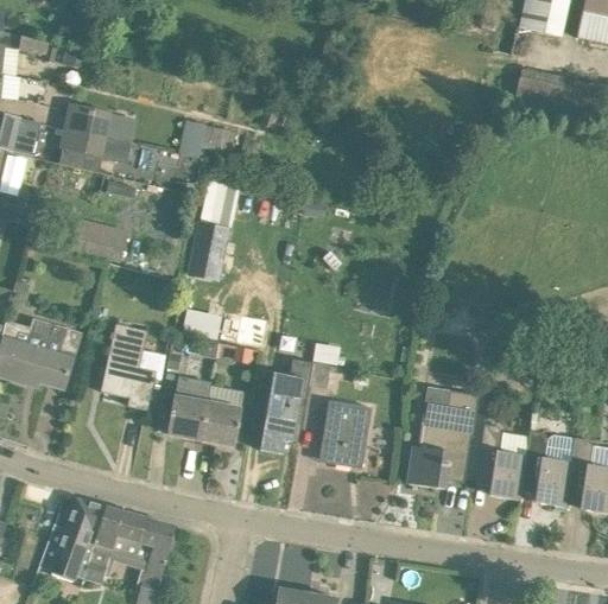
[(521,0),(517,27),(559,36),(567,0),(521,0)]
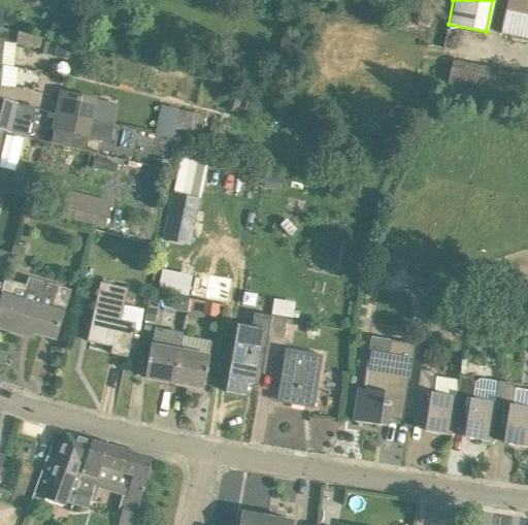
[(505,0),(500,31),(527,37),(527,0),(505,0)]
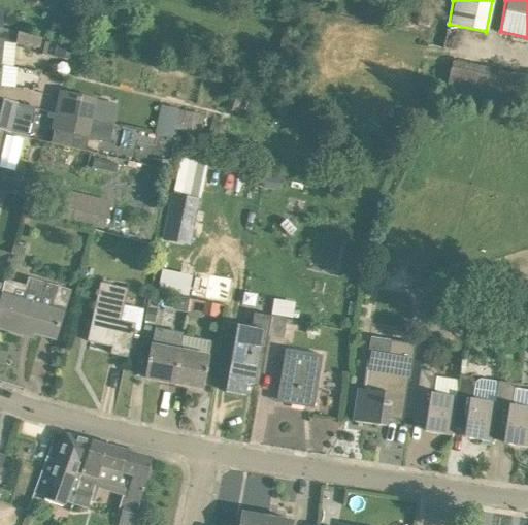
[(41,37),(18,31),(18,30),(0,26),(0,63),(1,64),(1,63),(12,65),(15,42),(38,47),(41,37)]
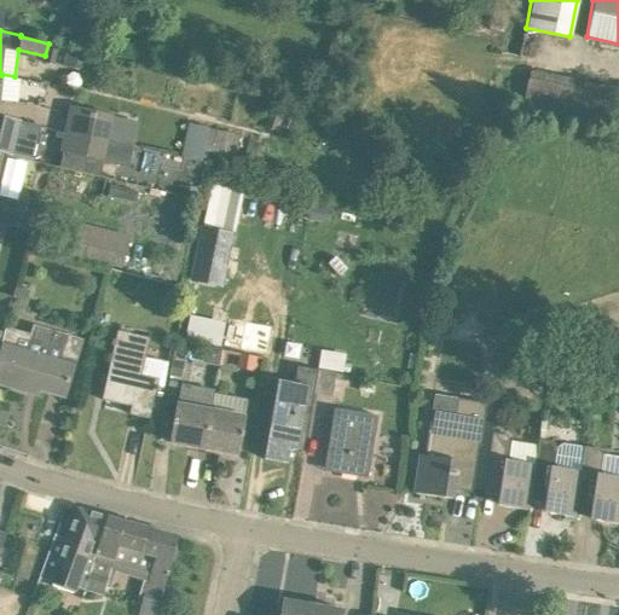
[(58,48),(47,46),(45,56),(44,61),(55,63),(58,48)]
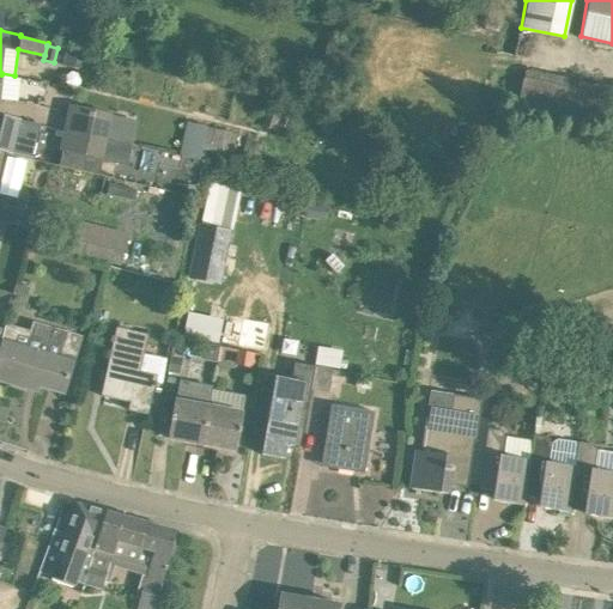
[(62,64),(79,67),(84,49),(66,46),(62,64)]
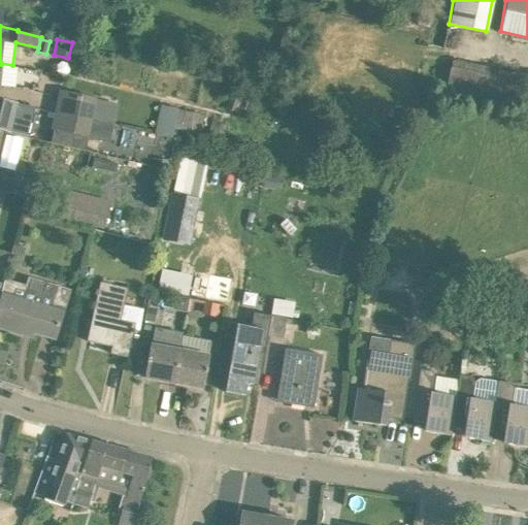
[(527,103),(527,74),(454,59),(448,86),(527,103)]
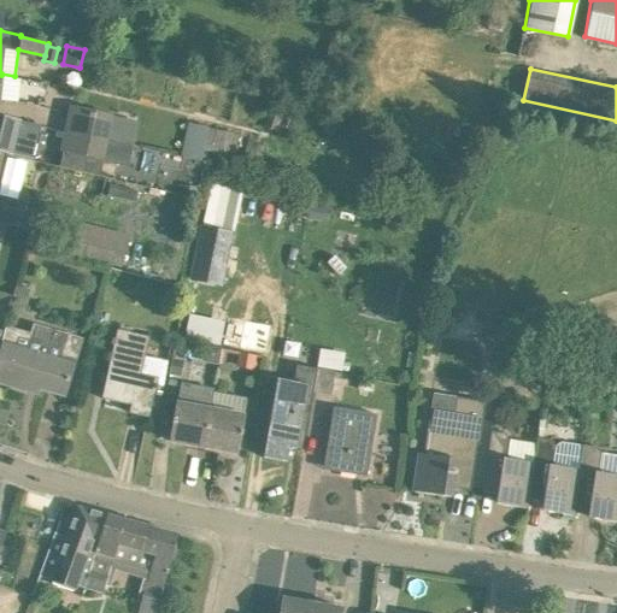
[(19,77),(15,76),(1,74),(1,75),(0,74),(0,99),(17,101),(19,77)]
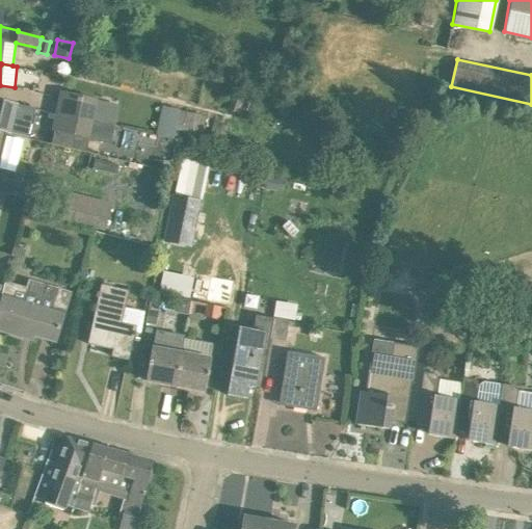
[(91,122),(96,98),(60,89),(55,113),(91,122)]
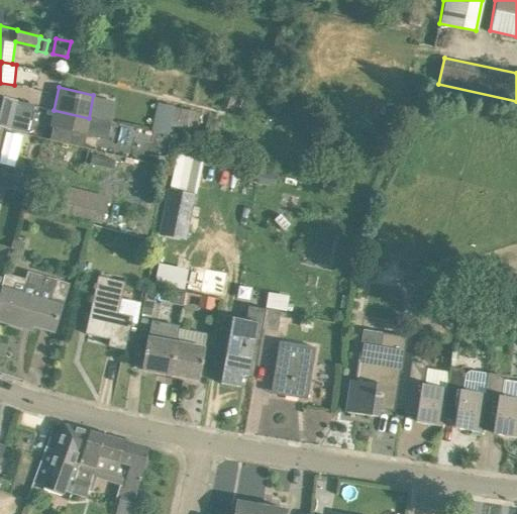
[(236,94),(225,89),(219,104),(231,108),(236,94)]
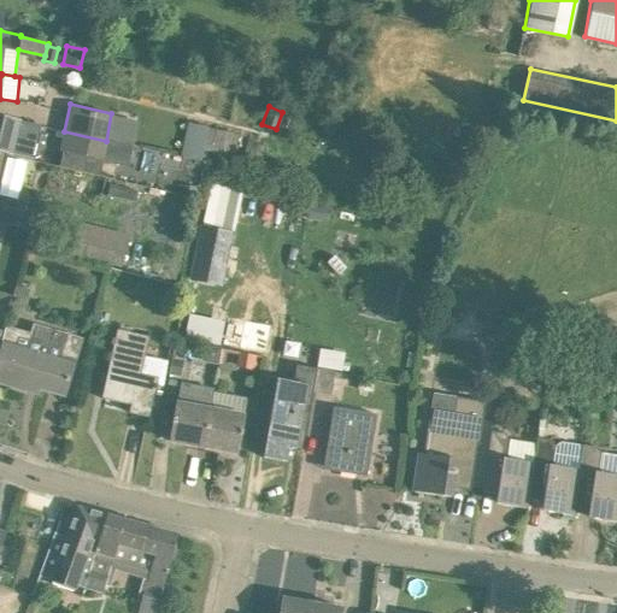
[(31,159),(40,124),(0,113),(0,151),(5,152),(31,159)]
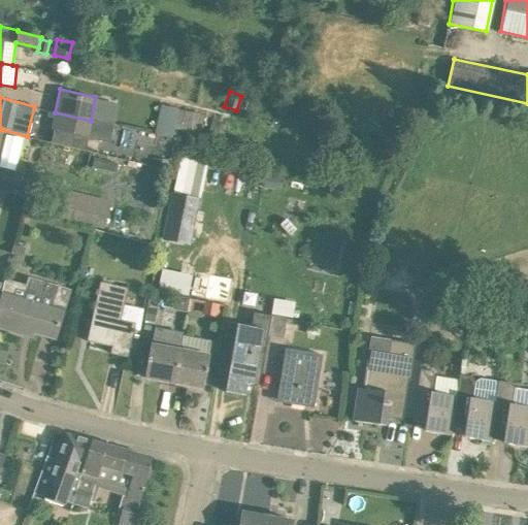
[(196,131),(200,113),(162,104),(155,133),(171,136),(173,127),(196,131)]
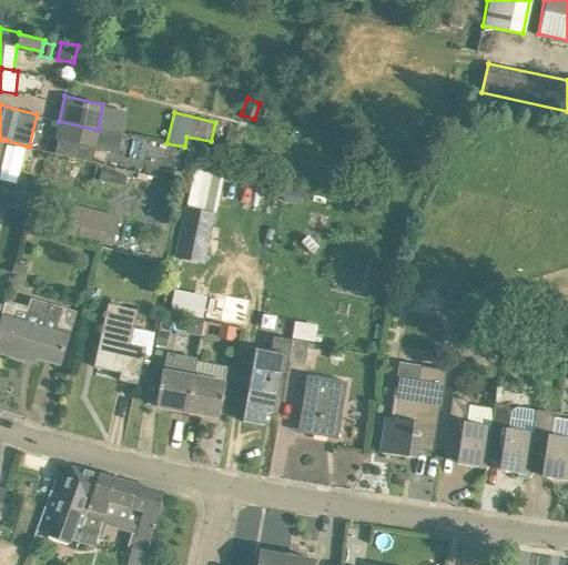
[(98,130),(59,121),(56,139),(58,139),(54,152),(89,160),(91,148),(118,154),(122,135),(98,130)]
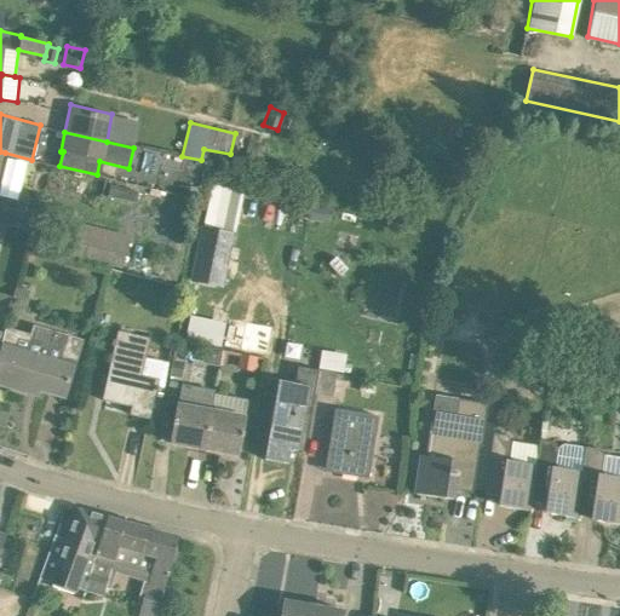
[(260,184),(247,182),(245,191),(259,194),(260,184)]
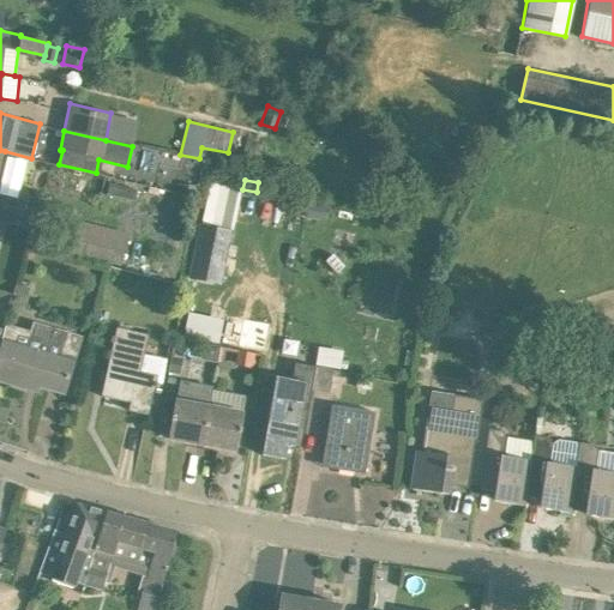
[(202,221),(230,227),(233,228),(241,187),(210,181),(202,221)]
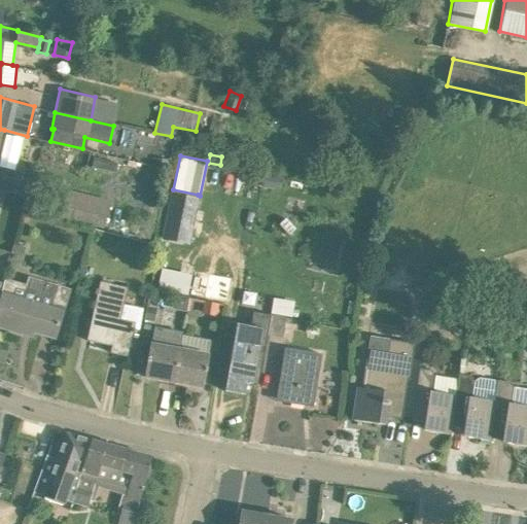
[(265,172),(262,184),(275,186),(277,174),(265,172)]
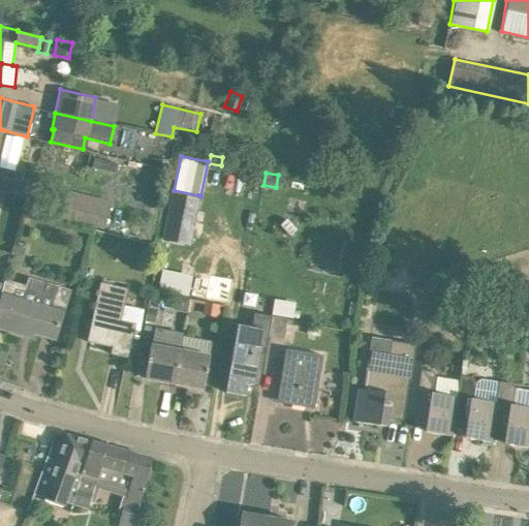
[(104,226),(111,200),(60,187),(53,213),(104,226)]
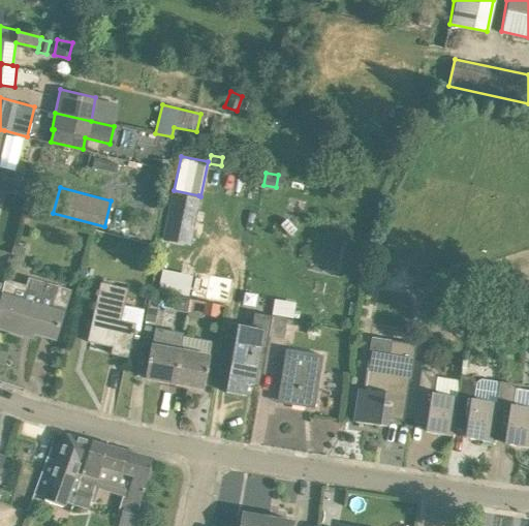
[(174,190),(172,190),(162,238),(189,243),(198,195),(174,190)]
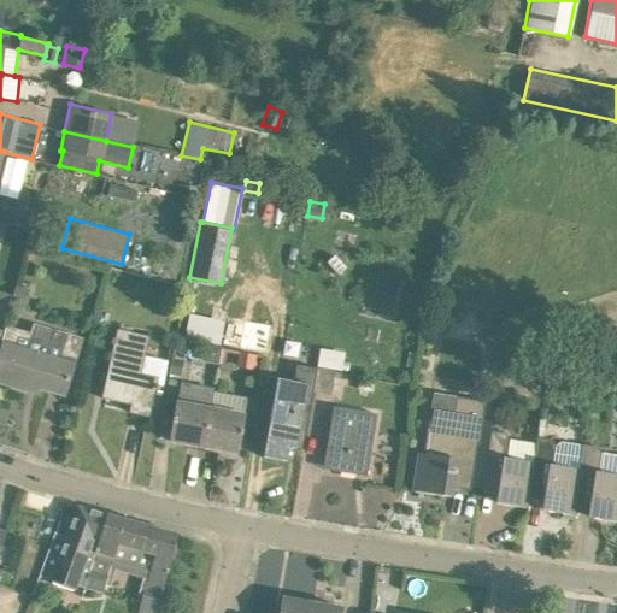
[(24,304),(29,287),(16,283),(11,300),(24,304)]
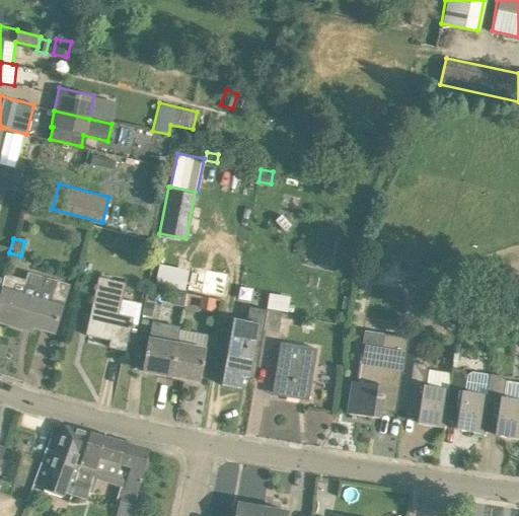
[(194,264),(191,285),(223,289),(226,268),(194,264)]
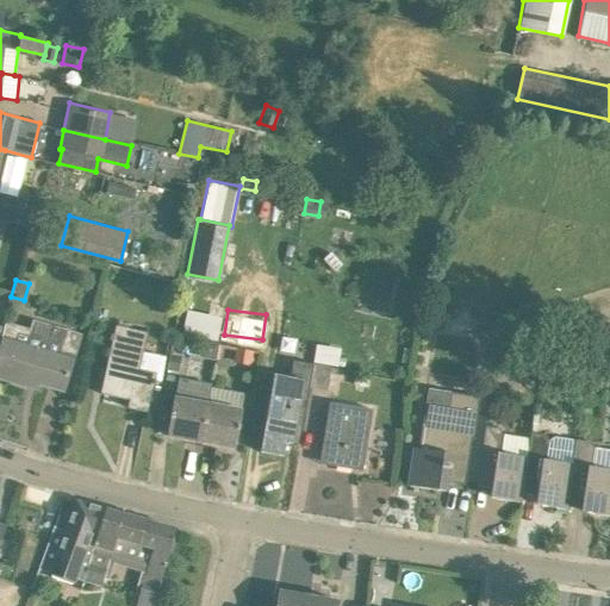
[(63,389),(80,333),(32,319),(30,328),(5,320),(1,337),(0,336),(0,378),(26,385),(27,379),(63,389)]
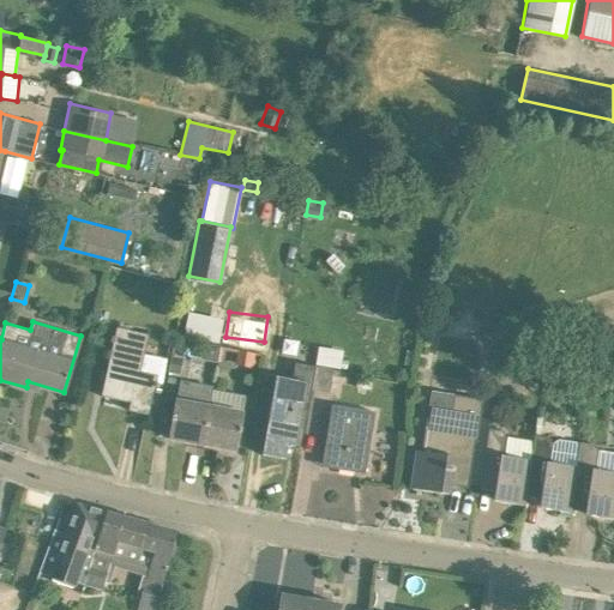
[(140,370),(149,333),(116,326),(101,394),(130,402),(128,409),(148,414),(157,375),(140,370)]
